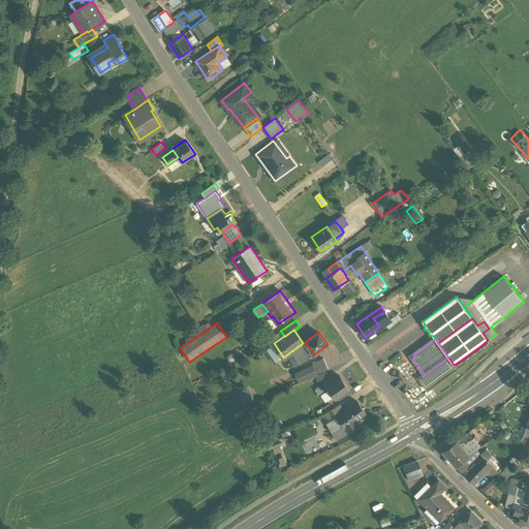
[(303,343),(292,350),(302,363),(314,354),(305,342),(303,343)]
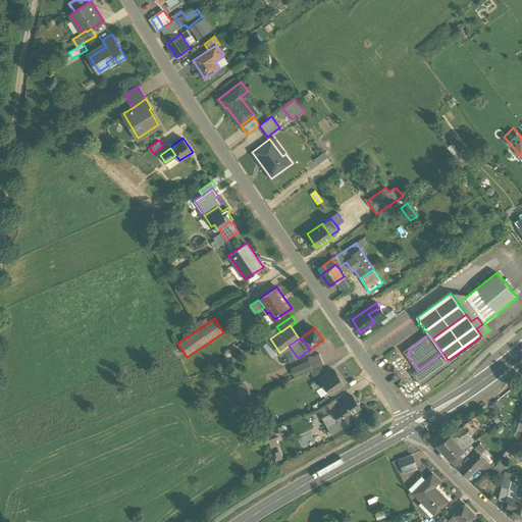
[(475,341),(457,354),(460,357),(478,344),(475,341)]
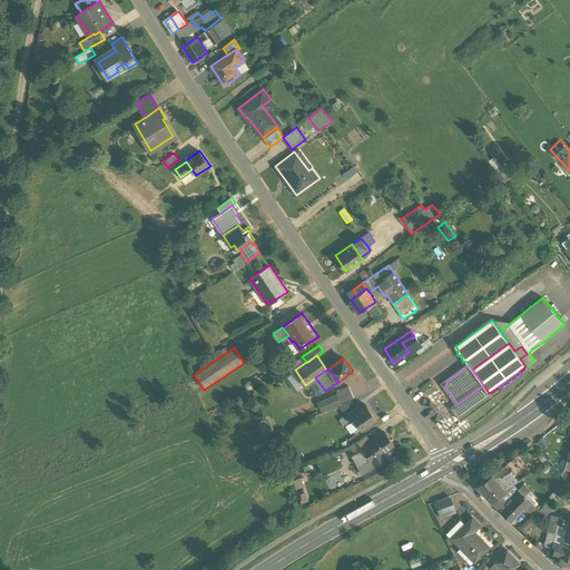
[(349,385),(336,391),(342,403),(354,397),(349,385)]
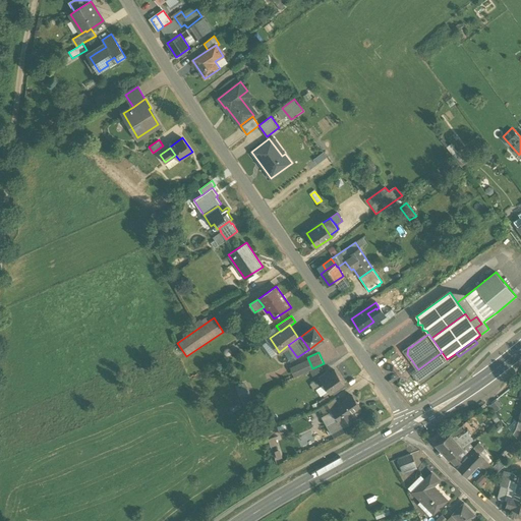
[(418,369),(412,373),(420,385),(459,356),(456,353),(447,359),(442,352),(418,369)]
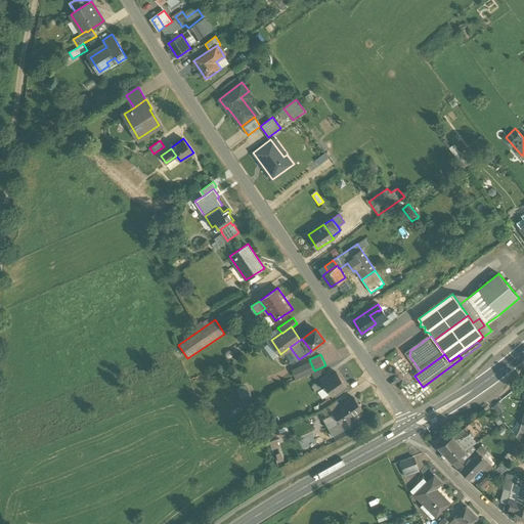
[(314,370),(309,360),(293,367),(298,378),(314,370)]
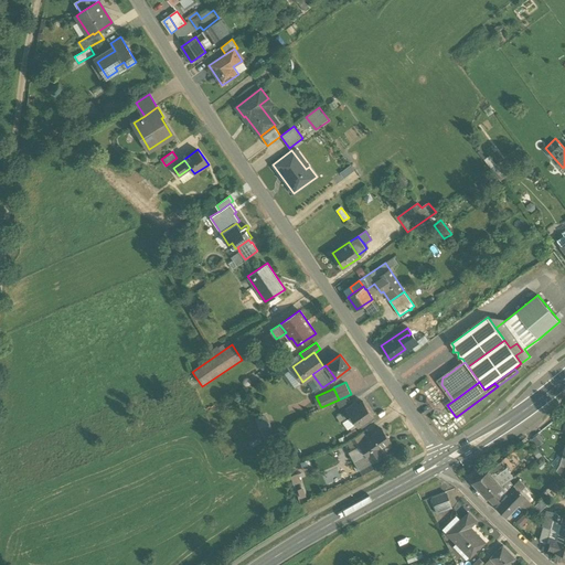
[(363,402),(355,407),(353,404),(345,408),(359,426),(373,416),(363,402)]
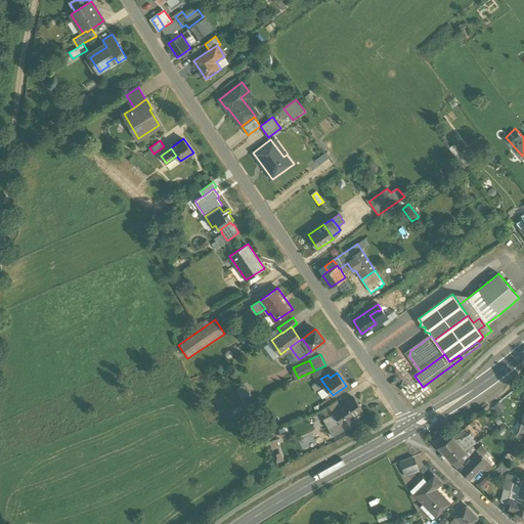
[(251,398),(247,387),(237,391),(243,402),(251,398)]
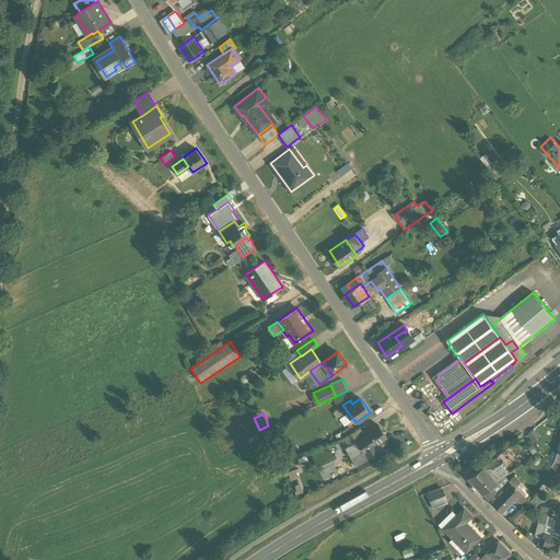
[(352,424),(342,431),(346,436),(356,430),(352,424)]
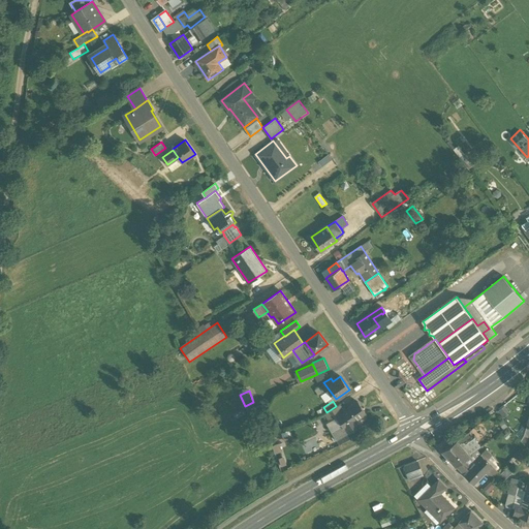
[(343,411),(337,416),(342,423),(332,431),(336,439),(348,433),(360,425),(356,419),(366,412),(358,402),(343,411)]
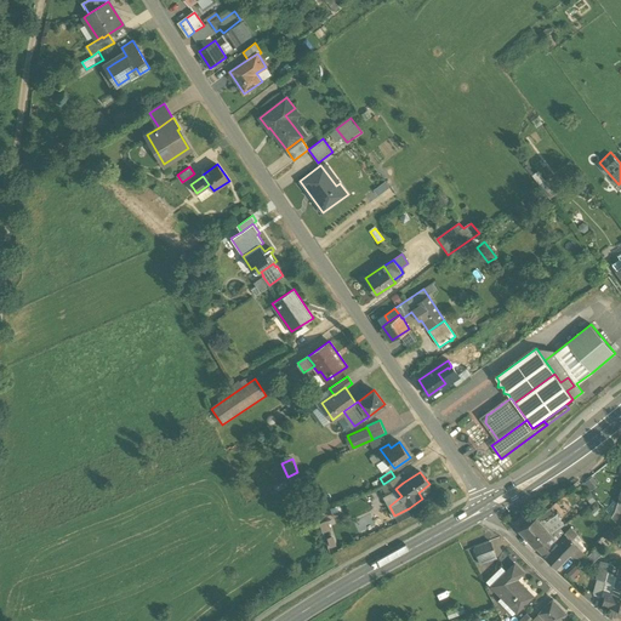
[(398,474),(382,485),(388,495),(396,489),(403,483),(398,474)]
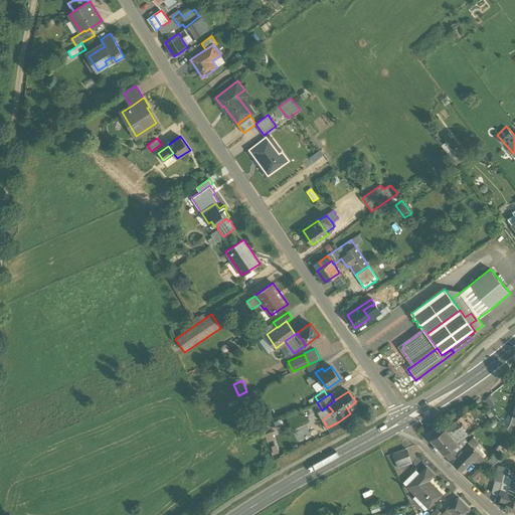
[(497,401),(492,395),(485,400),(490,407),(497,401)]
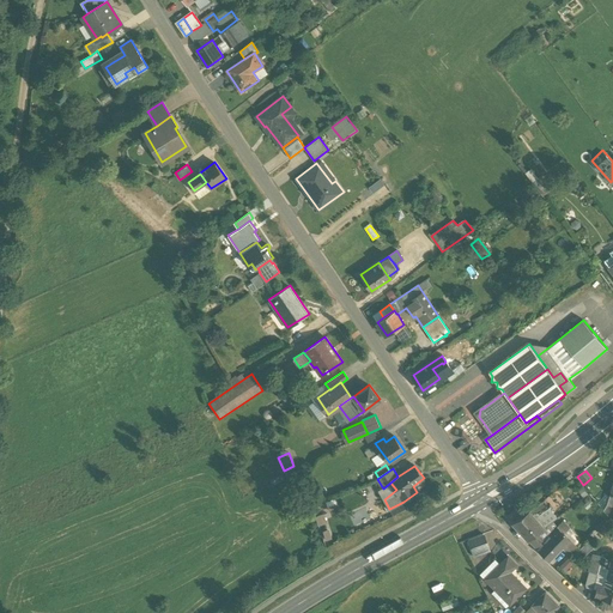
[(545,498),(538,503),(542,510),(546,514),(552,509),(547,502),(545,498)]
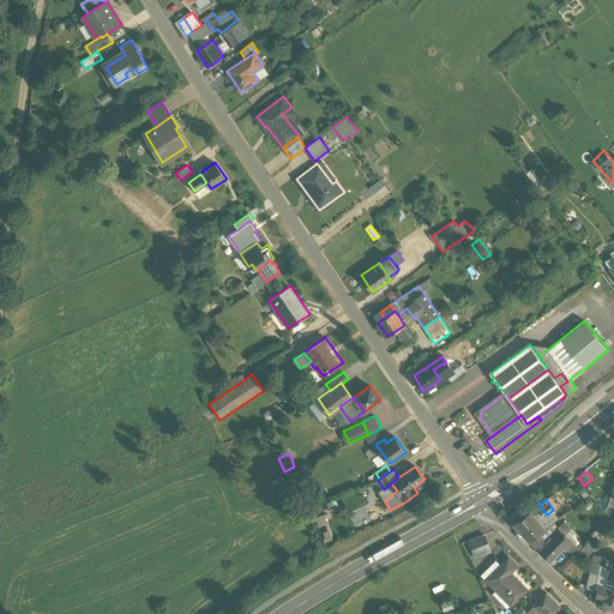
[(539,504),(516,522),(523,533),(539,522),(535,516),(543,511),(539,504)]
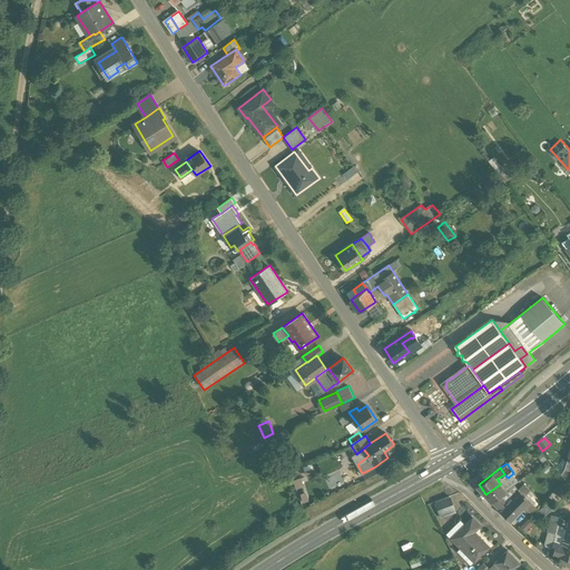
[(519,481),(514,475),(509,480),(512,485),(519,481)]
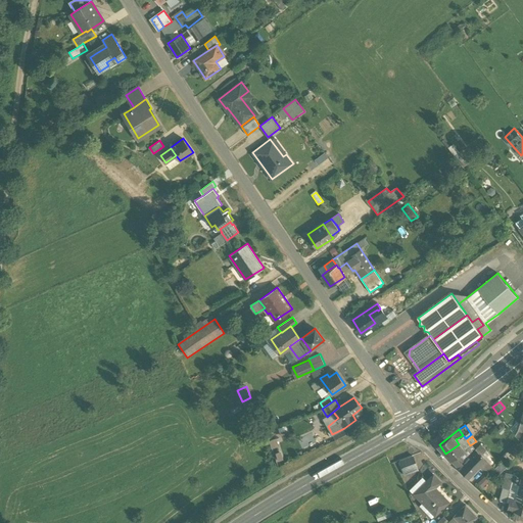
[(476,448),(468,457),(470,459),(466,462),(459,454),(450,460),(469,478),(480,468),(487,461),(476,448)]
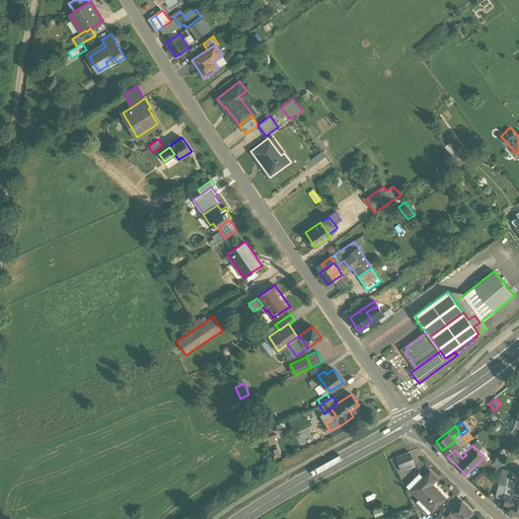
[(409,452),(396,456),(401,469),(414,465),(409,452)]
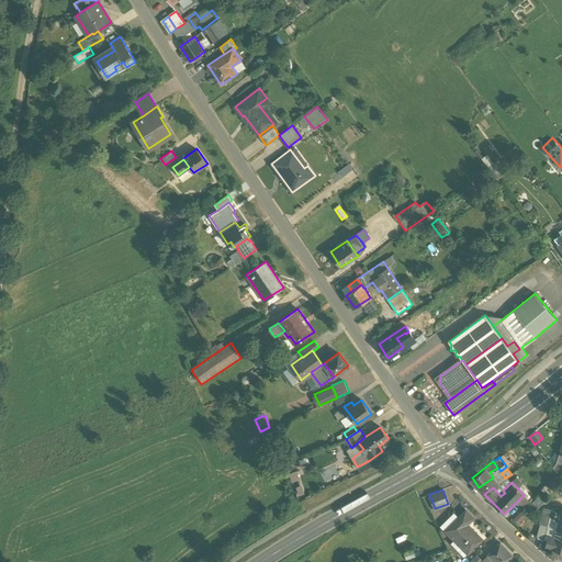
[(524,495),(516,503),(521,508),(529,501),(524,495)]
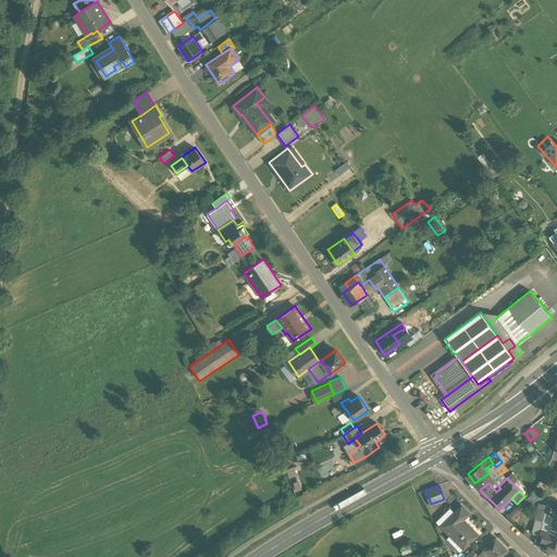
[(537,520),(551,524),(555,510),(553,510),(553,507),(546,505),(545,510),(540,509),(537,520)]
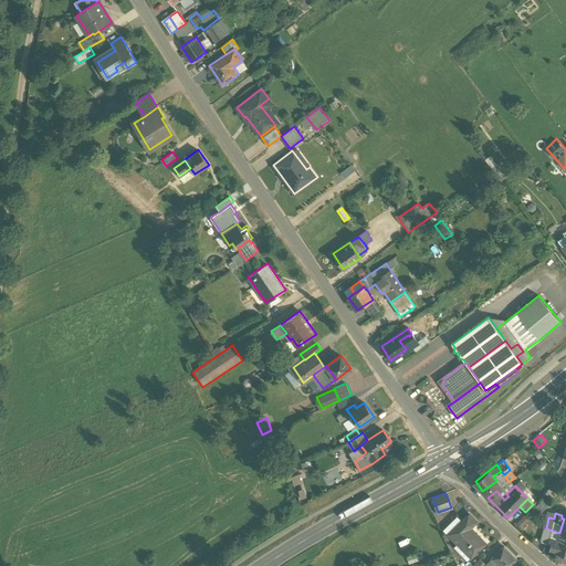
[(469,514),(449,534),(458,544),(471,557),(479,549),(475,547),(482,541),(470,527),(477,521),(469,514)]
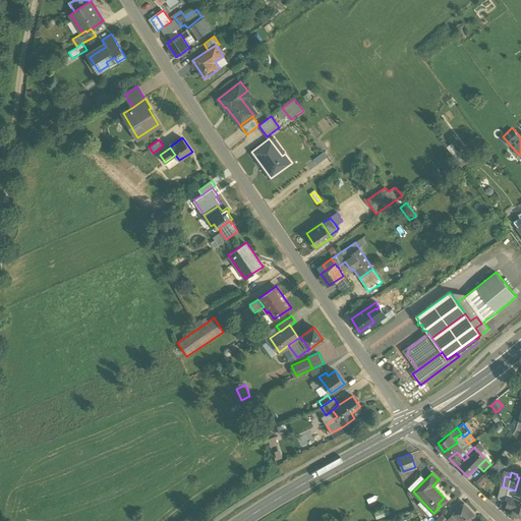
[(503,486),(499,498),(507,501),(508,496),(513,498),(515,490),(503,486)]
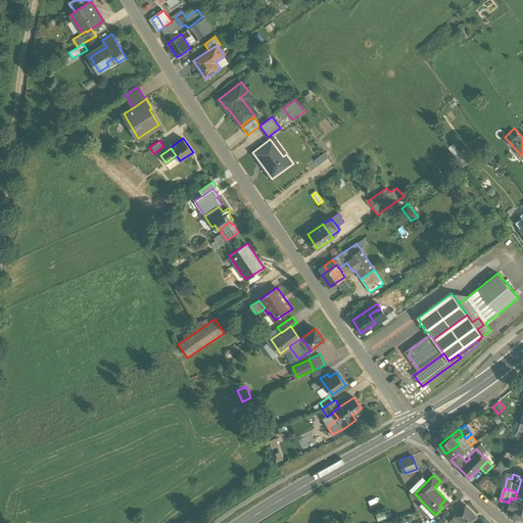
[(522,493),(517,492),(515,500),(510,497),(508,508),(512,510),(522,513),(522,493)]
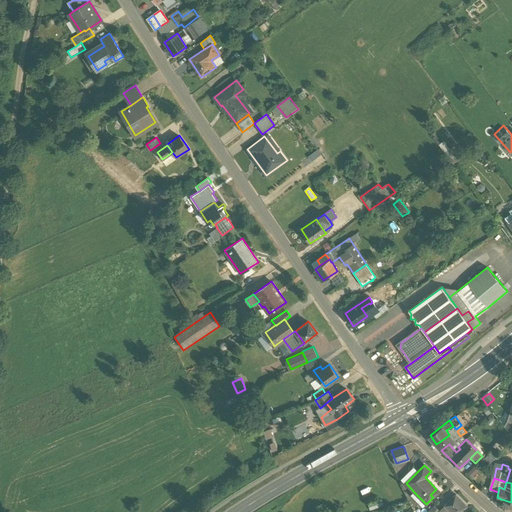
[(426,504),(414,492),(410,495),(422,507),(426,504)]
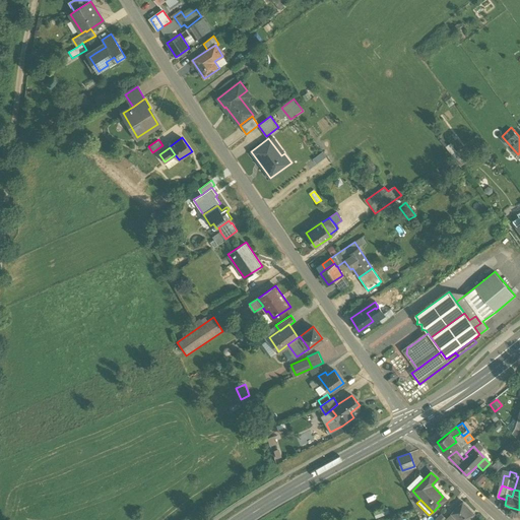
[(474,514),(463,502),(452,514),(458,519),(470,519),(469,519),(474,514)]
